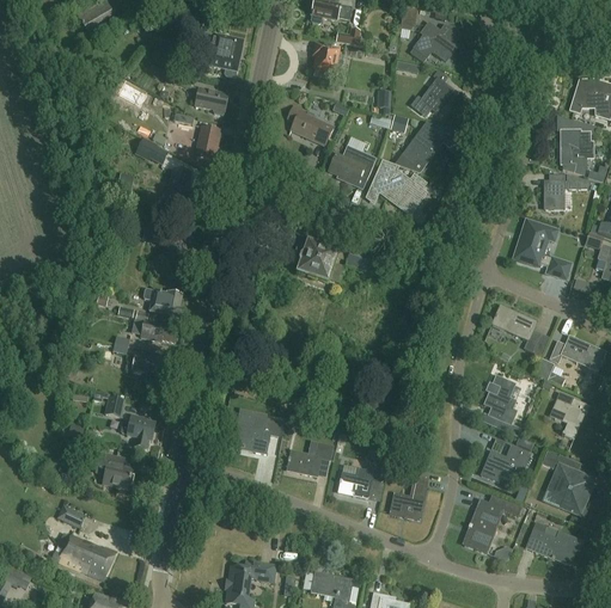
[(97,2),(96,0),(91,0),(73,11),(85,30),(112,14),(105,0),(102,0),(97,2)]
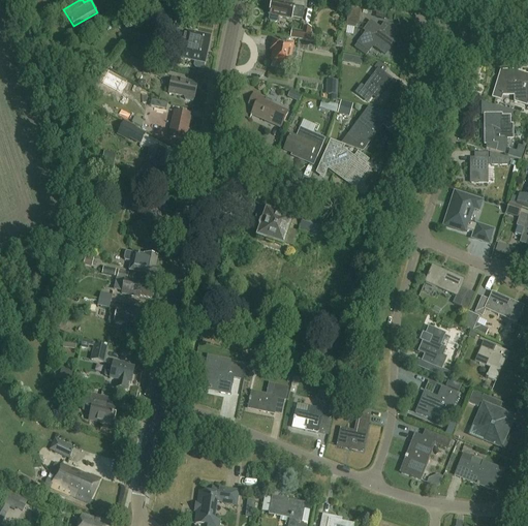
[(293,2),(280,0),(279,2),(271,1),(269,12),(270,12),(269,17),(270,19),(275,20),(277,19),(278,14),(290,17),(291,14),(302,17),(304,5),(293,3),(293,2)]
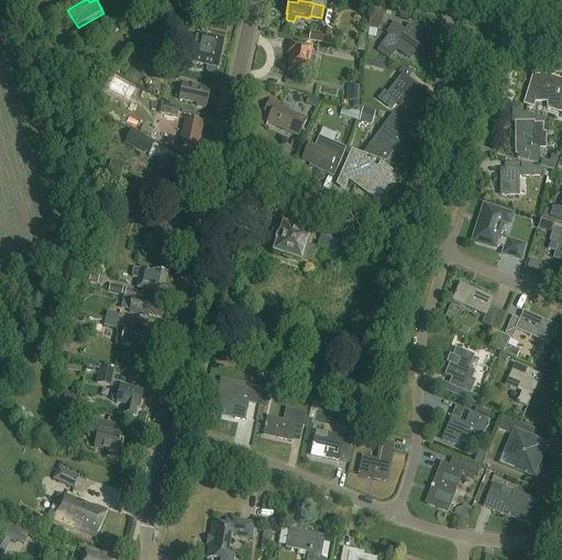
[(404,29),(393,20),(386,30),(388,32),(379,44),(381,44),(377,47),(388,56),(396,46),(407,54),(422,33),(421,33),(422,26),(407,23),(404,29)]
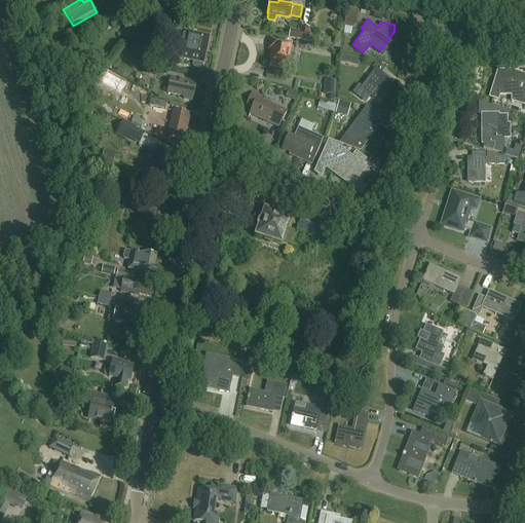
[(308,26),(301,25),(300,30),(289,27),(288,35),(308,39),(309,32),(307,31),(308,26)]
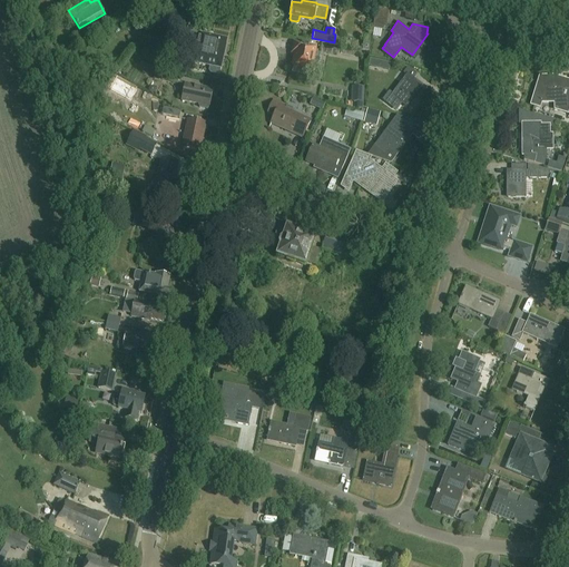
[(207,33),(183,29),(180,37),(196,40),(193,59),(202,61),(202,62),(209,64),(208,68),(209,70),(216,71),(218,70),(219,66),(226,37),(207,33)]
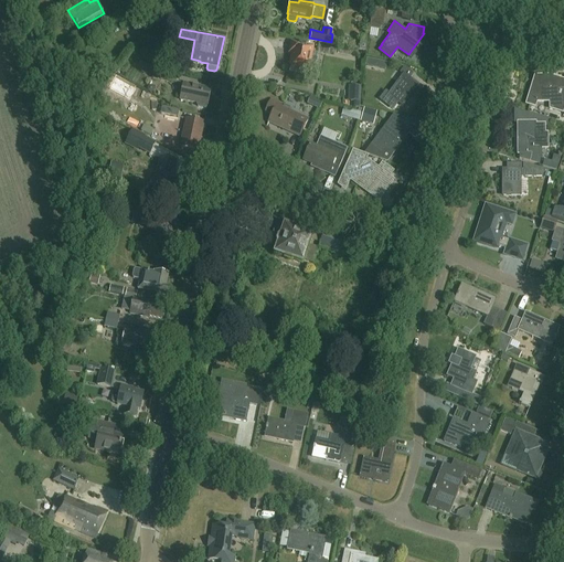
[(312,44),(291,39),(289,46),(291,46),(291,49),(293,49),(289,63),(307,67),(312,44)]
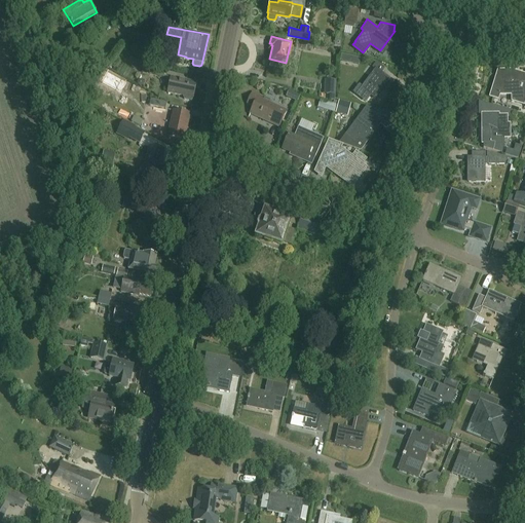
[(345,62),(361,63),(361,55),(346,54),(345,62)]
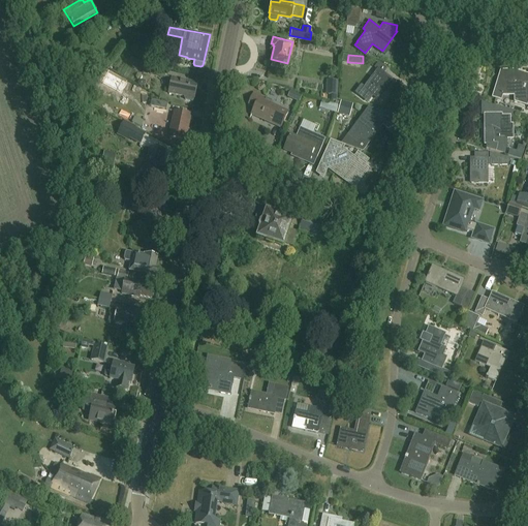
[(386,66),(378,60),(374,65),(377,68),(364,86),(376,96),(387,82),(382,78),(385,73),(382,71),(386,66)]
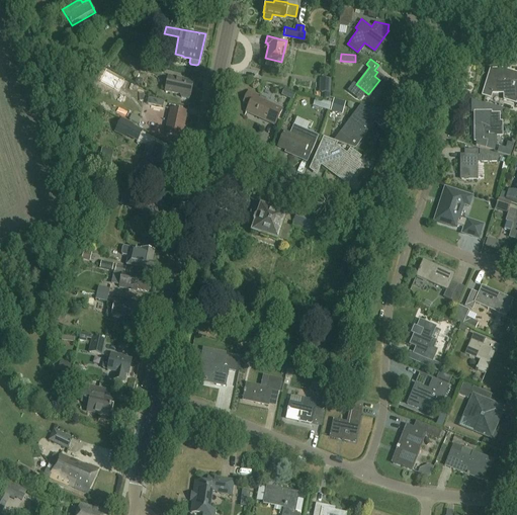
[(162,64),(147,61),(145,71),(160,74),(162,64)]
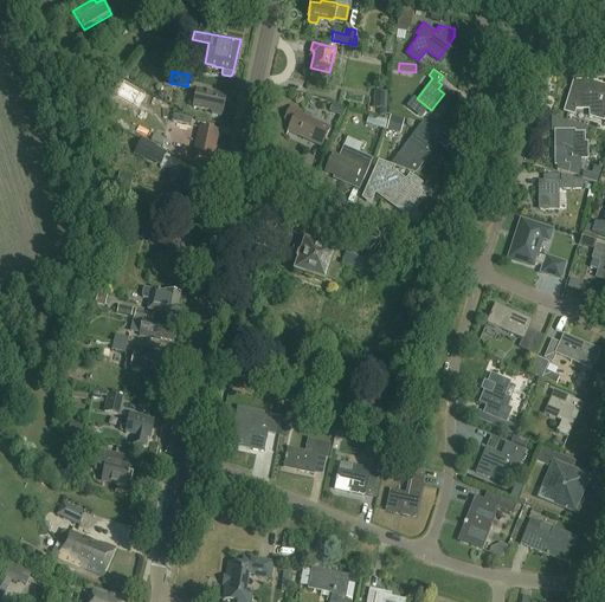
[(123,75),(116,88),(139,101),(146,86),(123,75)]
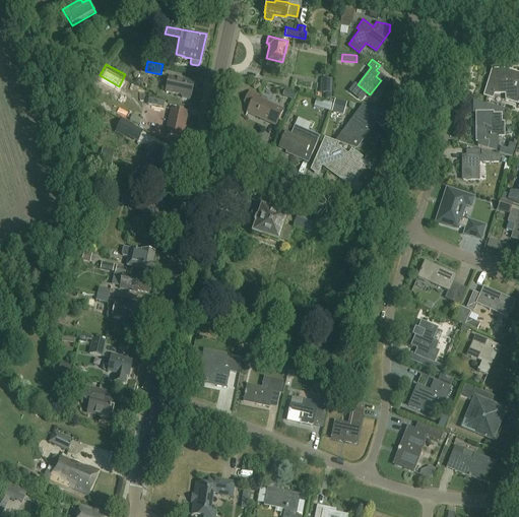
[(518,91),(518,72),(505,68),(492,68),(483,93),(491,95),(493,90),(503,90),(504,98),(516,102),(518,91)]
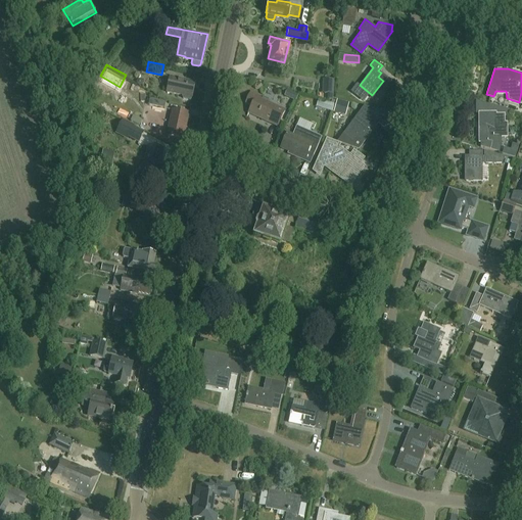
[(194,80),(170,75),(167,90),(182,93),(182,95),(183,96),(189,98),(191,97),(191,95),(194,80)]
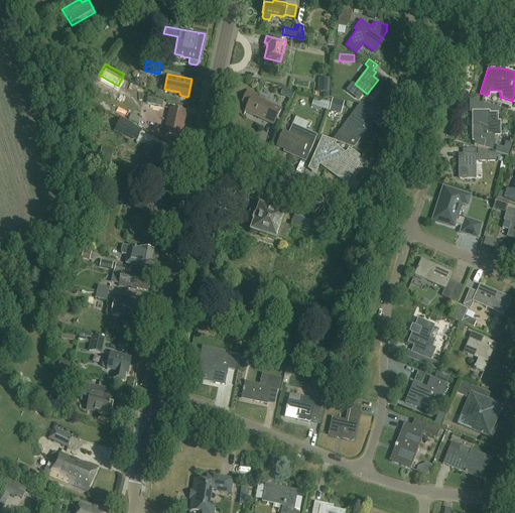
[(330,77),(319,76),(317,91),(323,91),(323,96),(329,97),(330,93),(328,92),(330,77)]
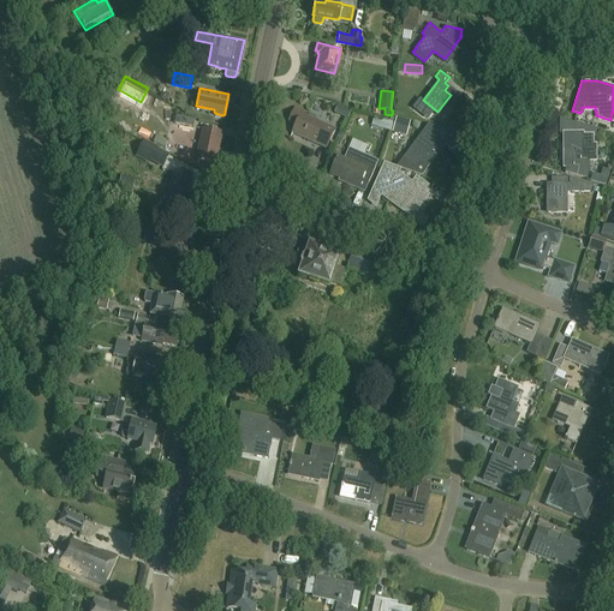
[(293,105),(287,118),(294,121),(291,130),(326,145),(334,127),(314,118),(315,115),(293,105)]
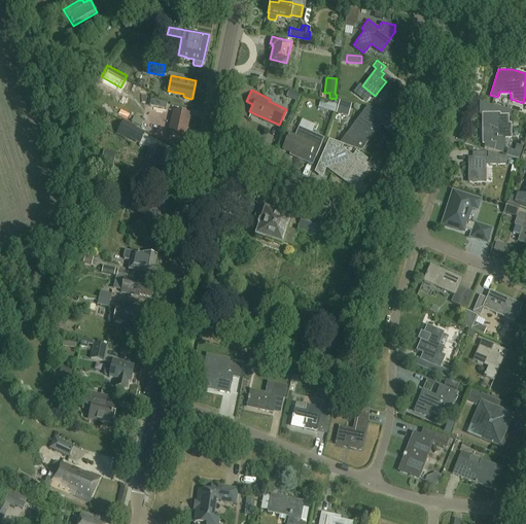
[(166,101),(146,96),(144,102),(165,107),(166,101)]
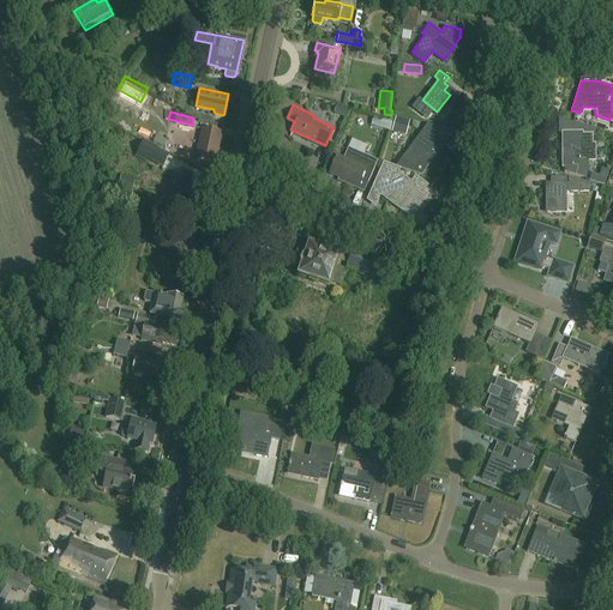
[(398,113),(394,128),(407,133),(412,118),(398,113)]
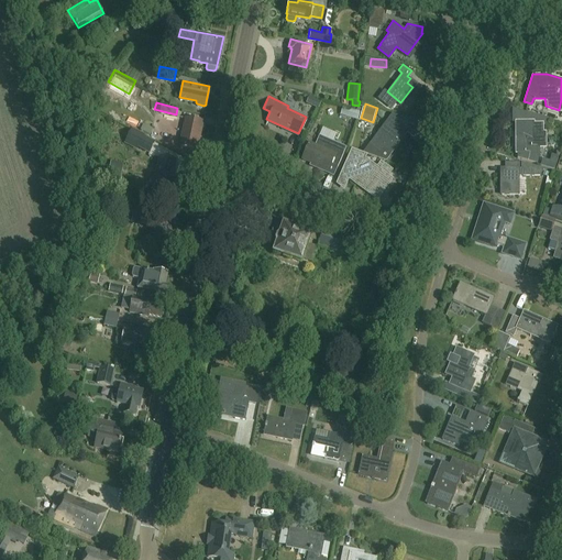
[(370,141),(382,150),(385,145),(390,150),(403,134),(400,132),(411,118),(392,112),(371,141),(370,140),(370,141)]
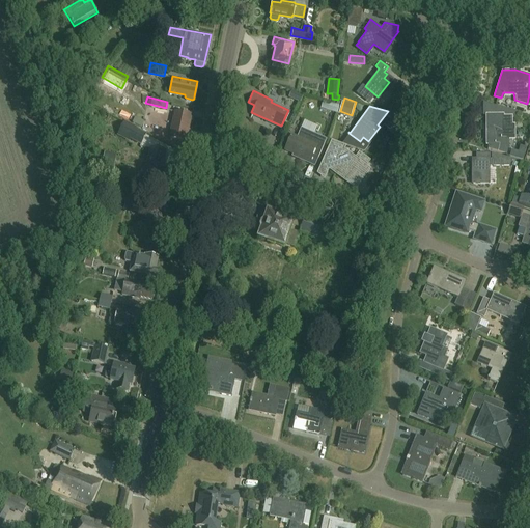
[(190,113),(174,110),(168,137),(185,140),(190,113)]
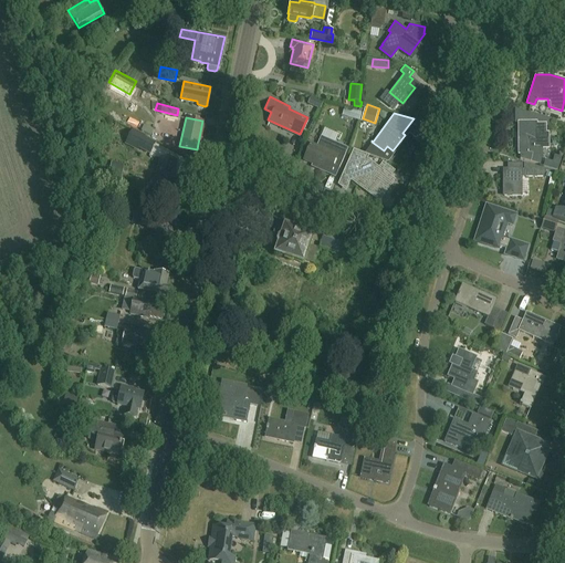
[(536,122),(536,121),(518,121),(519,146),(526,146),(526,159),(542,158),(542,145),(542,134),(545,134),(545,121),(536,122)]
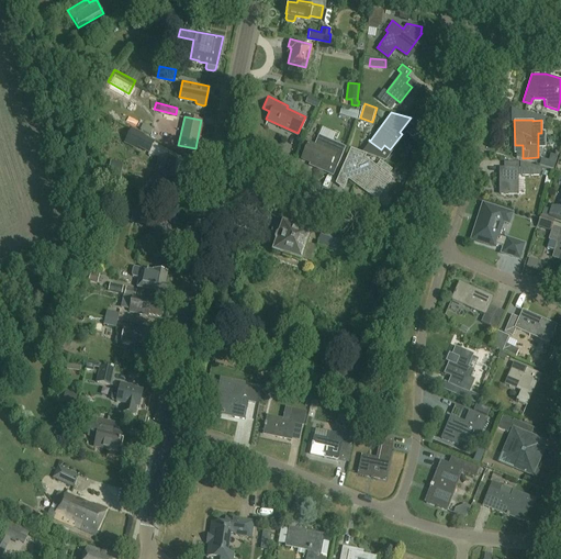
[(154,140),(131,126),(124,140),(147,152),(154,140)]
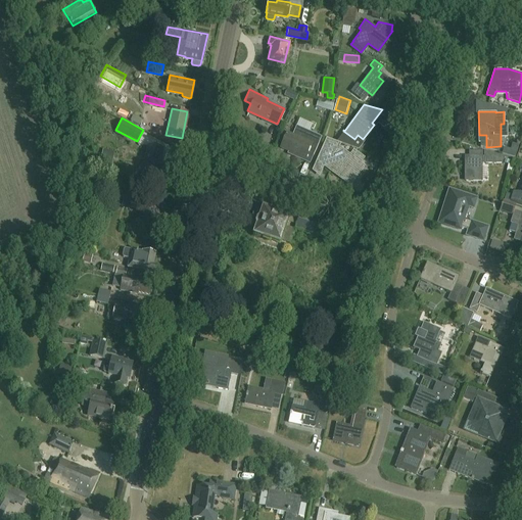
[(309,130),(295,125),(291,133),(286,130),(280,145),(304,156),(307,148),(314,150),(320,137),(307,132),(309,130)]
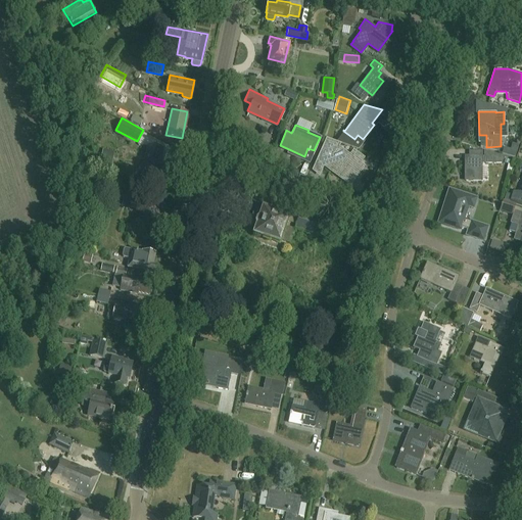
[(338,172),(337,173),(349,183),(364,163),(360,160),(363,156),(353,149),(349,154),(340,146),(323,140),(317,157),(335,172),(336,171),(338,172)]
